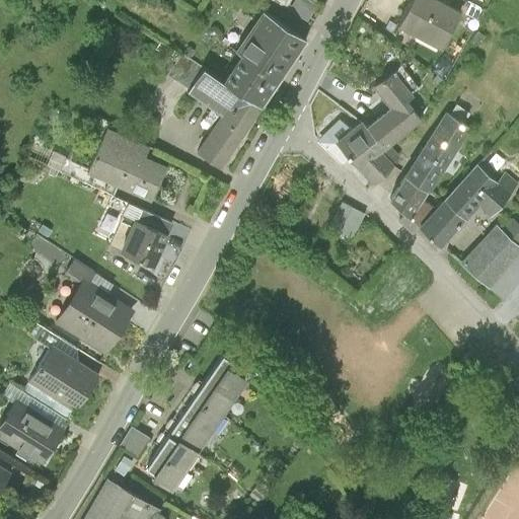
[(314,6),(303,0),(294,0),(289,9),(307,19),(314,6)]
